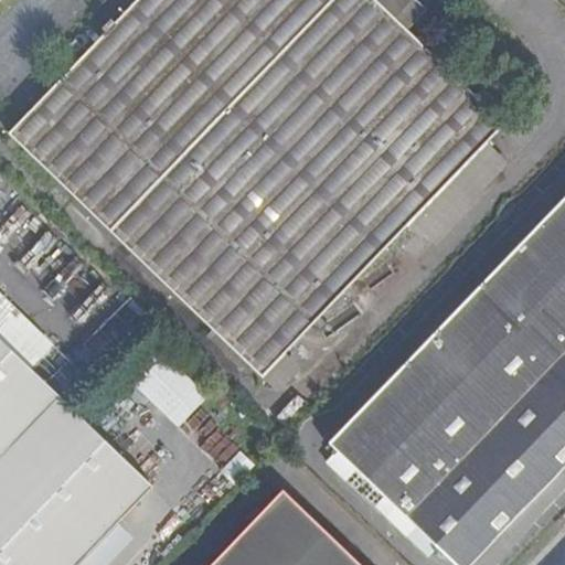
[(372,0),(134,0),(7,132),(262,376),(501,125),(403,30),(372,0)]
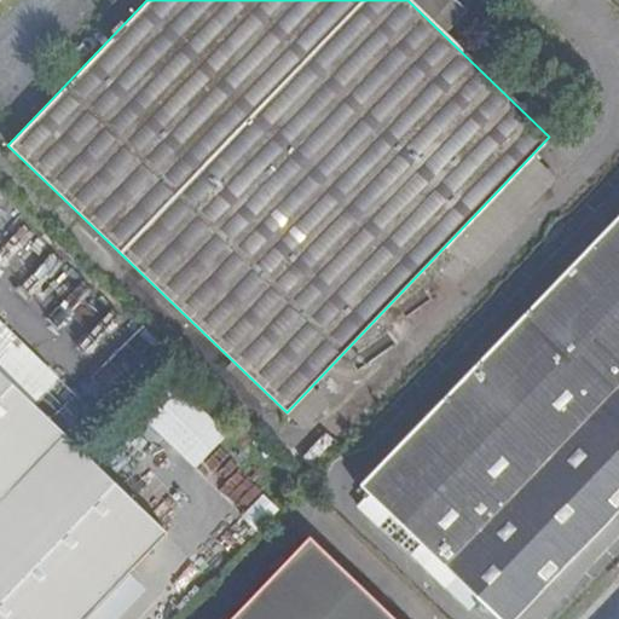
[(408,0),(441,33),(467,9),(457,0),(408,0)]
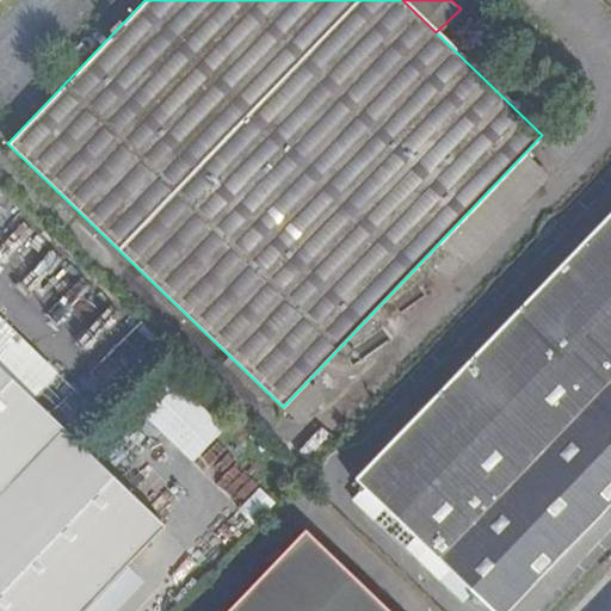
[(610,211),(356,480),(498,610),(506,610),(610,504),(610,211)]
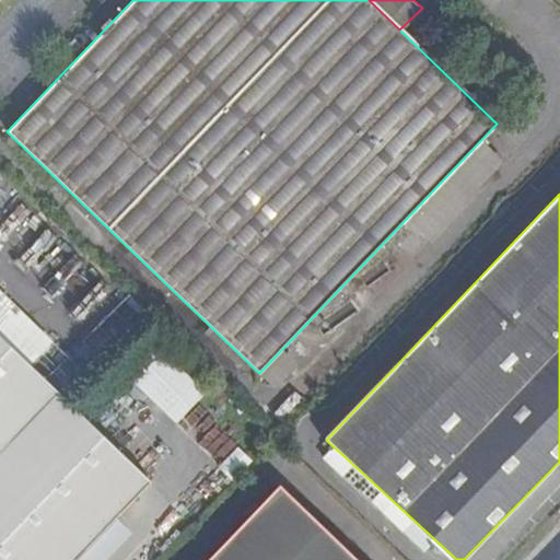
[(0,559),(72,559),(151,481),(0,338),(0,559)]
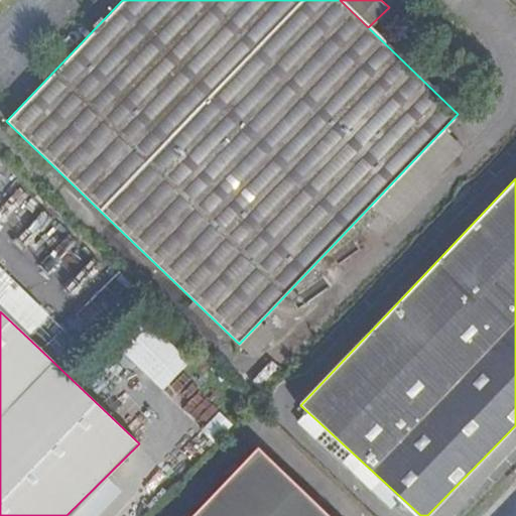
[(144,319),(118,347),(162,389),(188,361),(144,319)]
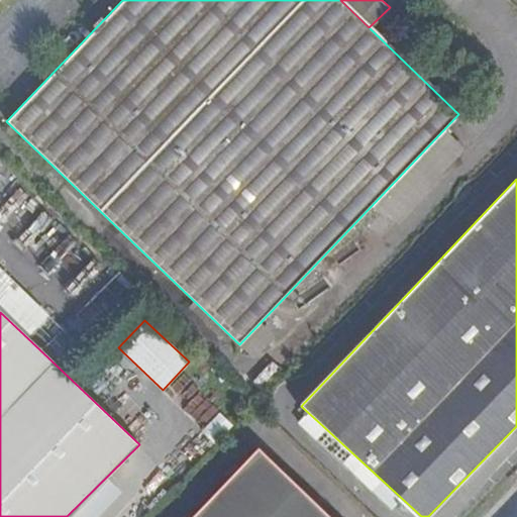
[(327,516),(257,450),(193,516),(327,516)]
